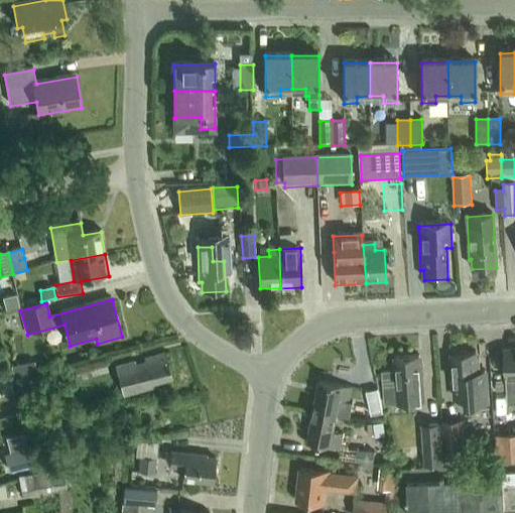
[(514,351),(504,352),(506,380),(509,405),(514,404),(514,351)]
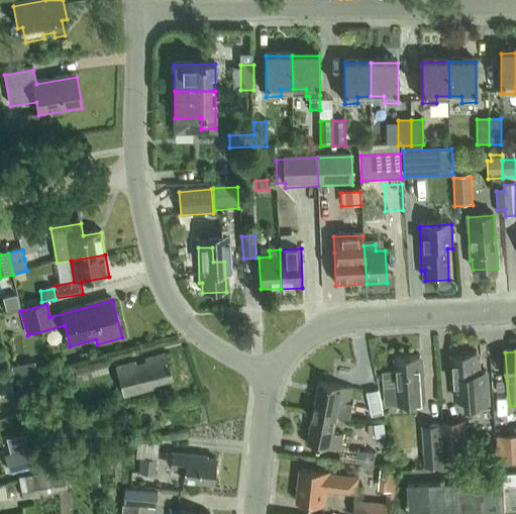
[(152,387),(173,381),(167,355),(145,362),(145,365),(136,367),(135,365),(116,370),(124,399),(153,390),(152,387)]
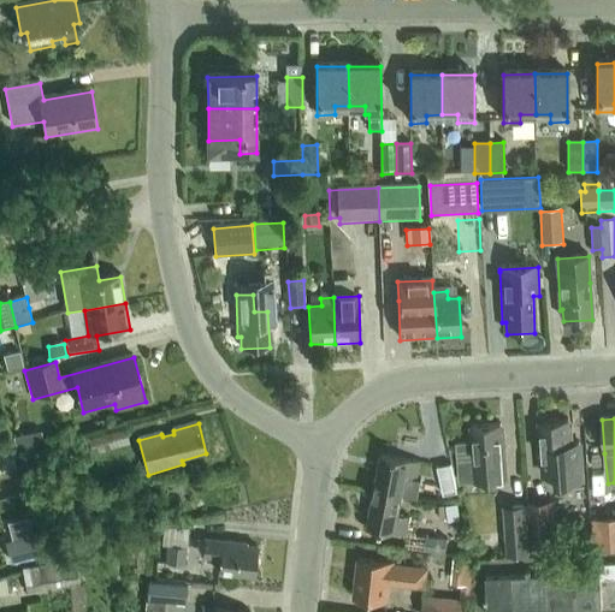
[(583,481),(580,447),(573,447),(572,431),(569,431),(569,423),(539,425),(542,470),(556,470),(556,482),(583,481)]
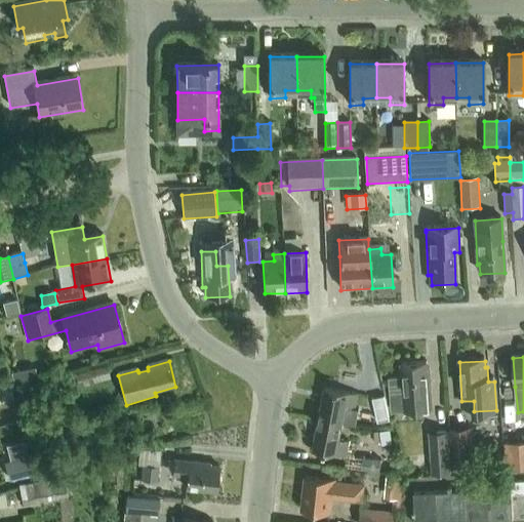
[(405,414),(432,412),(429,371),(427,372),(427,364),(402,366),(403,380),(389,382),(391,410),(405,409),(405,414)]
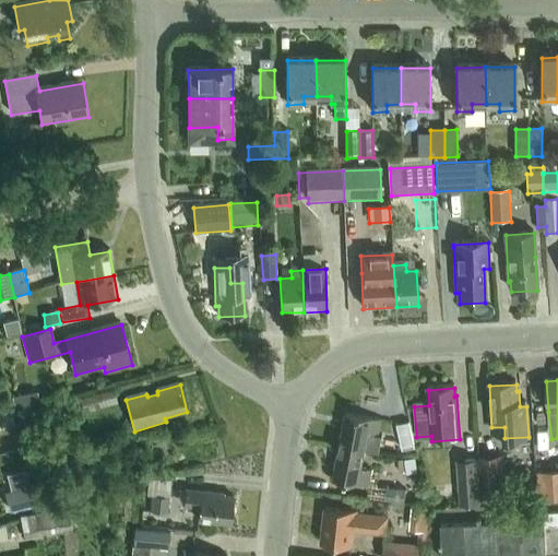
[(87,395),(92,412),(117,404),(114,389),(87,395)]
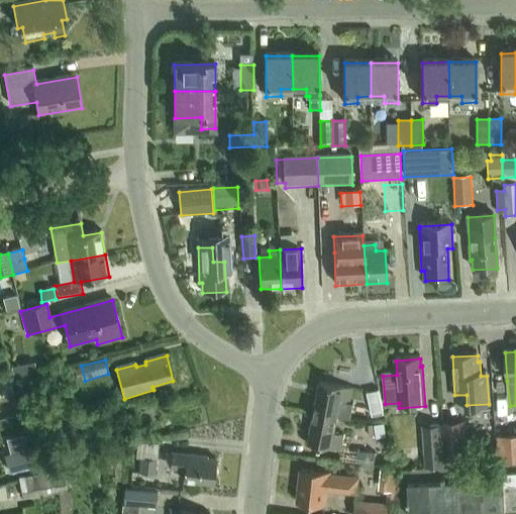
[(23,367),(12,369),(14,381),(26,378),(23,367)]
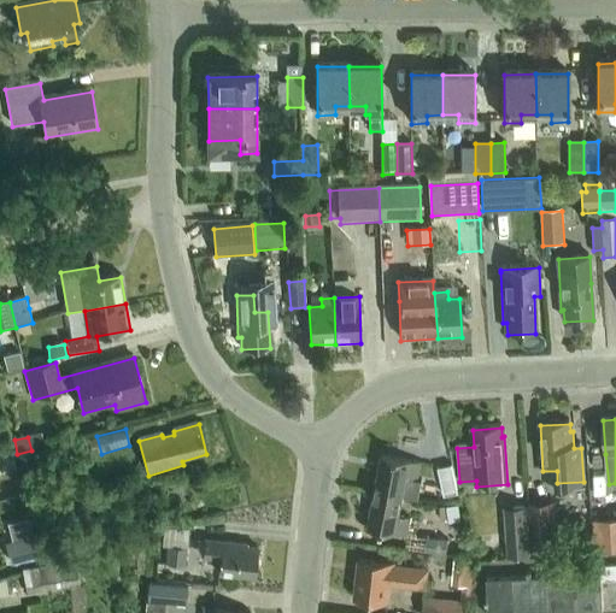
[(420,481),(423,464),(382,455),(375,493),(406,499),(410,479),(420,481)]
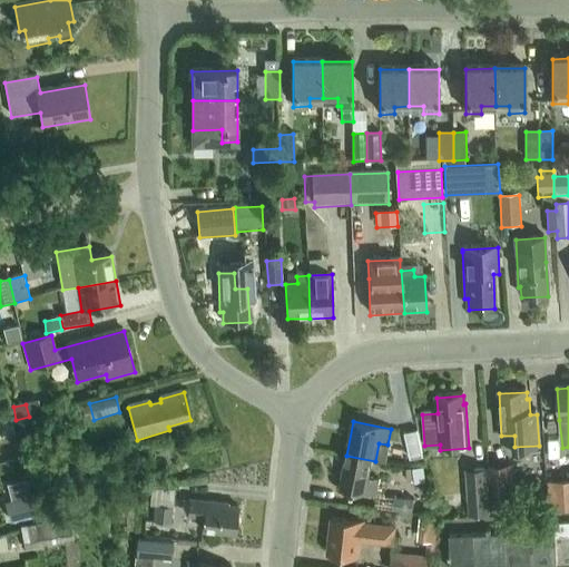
[(419,431),(405,434),(411,461),(424,458),(419,431)]
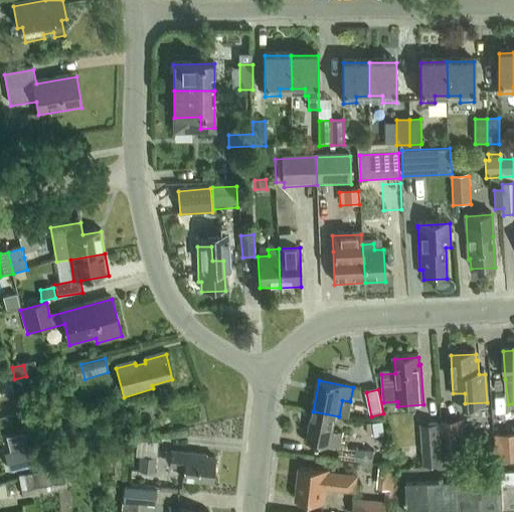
[(341,449),(344,434),(336,433),(339,416),(313,411),(307,443),(341,449)]
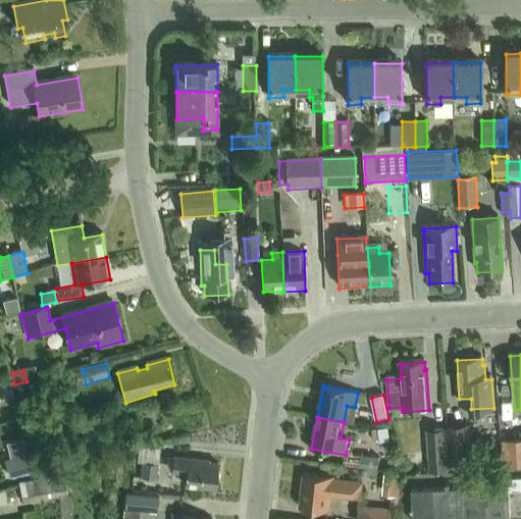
[(388,429),(372,432),(374,443),(391,440),(388,429)]
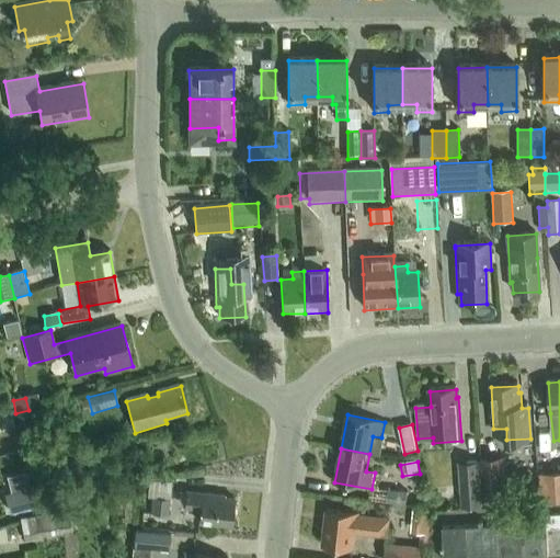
[(459,464),(463,509),(483,508),(480,463),(459,464)]
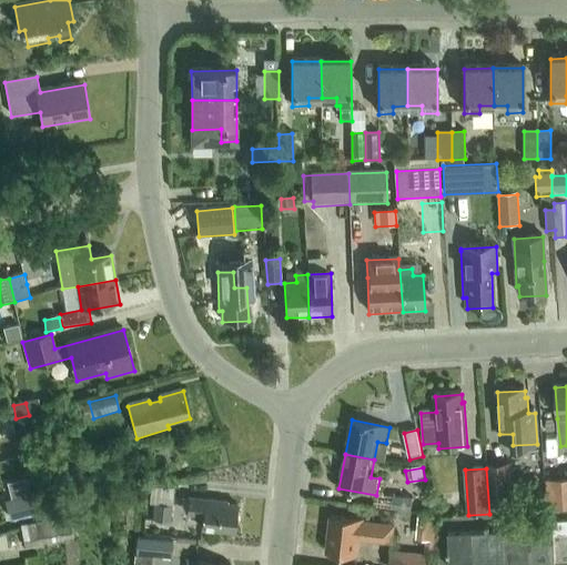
[(512,468),(490,471),(494,515),(515,514),(512,468)]
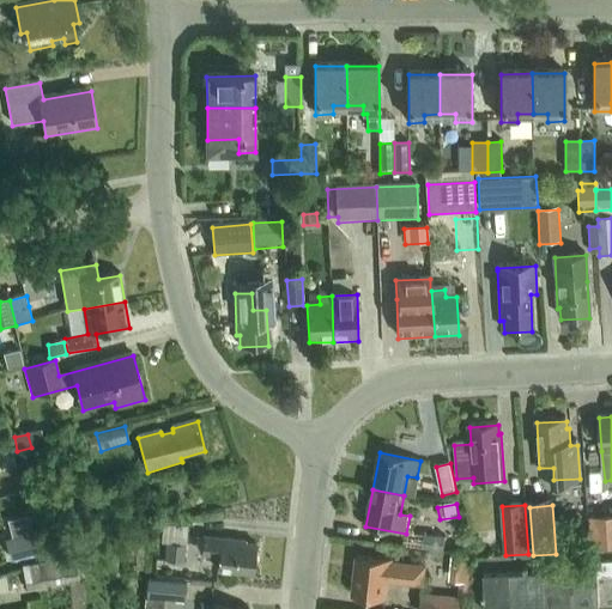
[(611,518),(589,519),(591,549),(611,548),(611,518)]
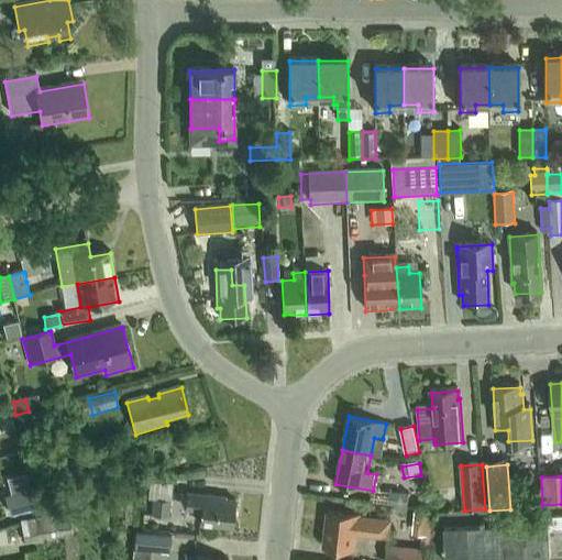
[(153,501),(152,516),(171,518),(172,501),(169,501),(171,489),(151,486),(149,500),(153,501)]
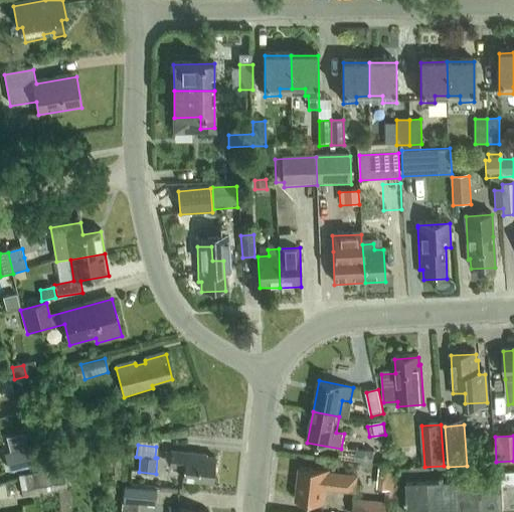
[(27,450),(5,456),(9,472),(31,466),(27,450)]
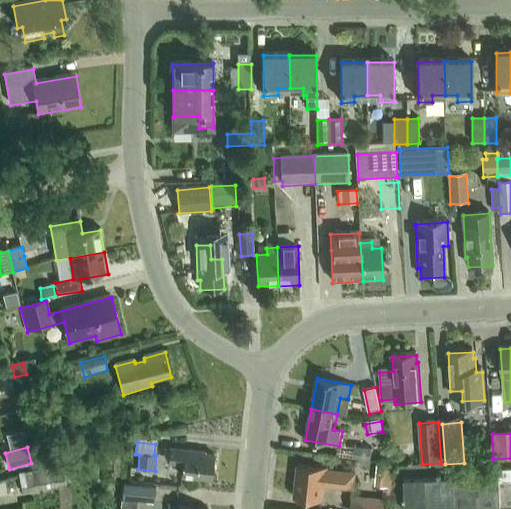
[(212,481),(215,456),(205,456),(205,454),(170,450),(169,465),(183,466),(182,478),(212,481)]
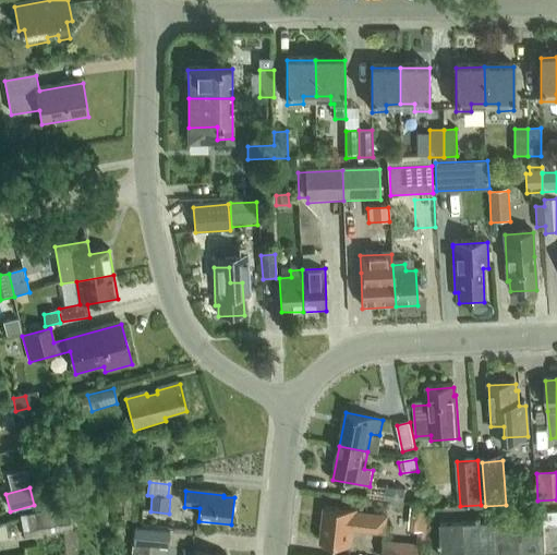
[(392,491),(391,503),(401,504),(402,492),(392,491)]
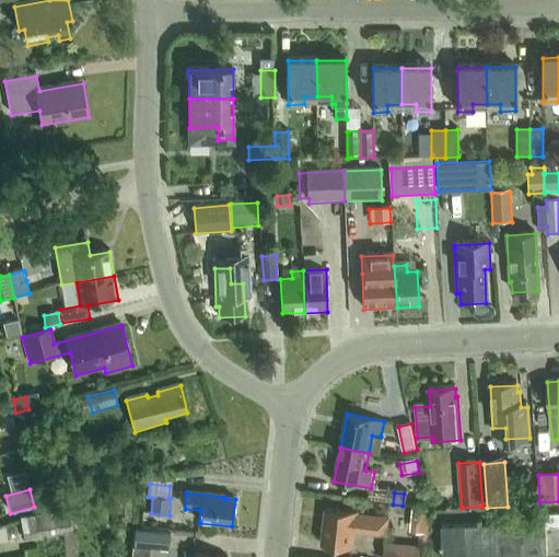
[(386,536),(388,519),(359,515),(359,512),(326,509),(322,546),(350,549),(352,533),(386,536)]
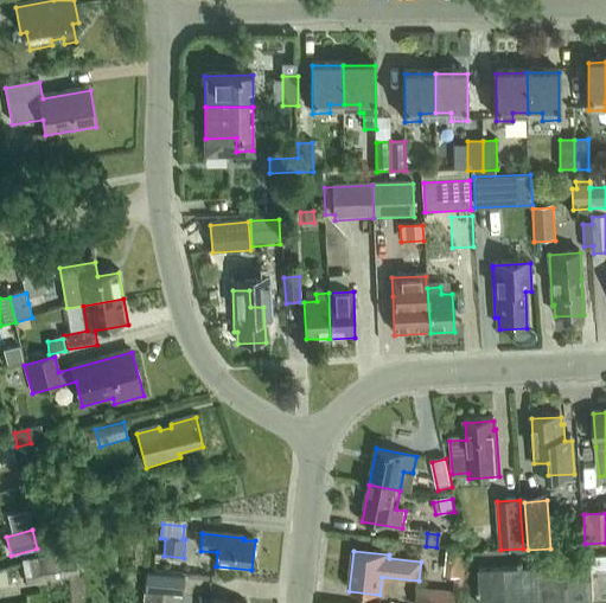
[(23,564),(27,588),(80,577),(75,555),(23,564)]
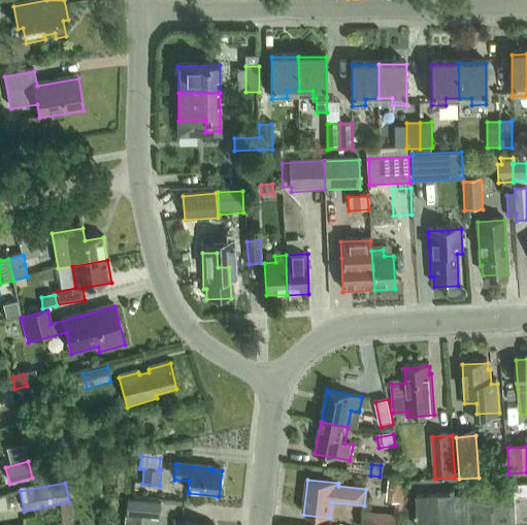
[(518,524),(516,499),(526,498),(526,485),(514,486),(515,492),(456,495),(456,491),(452,491),(452,495),(417,497),(419,524),(518,524)]
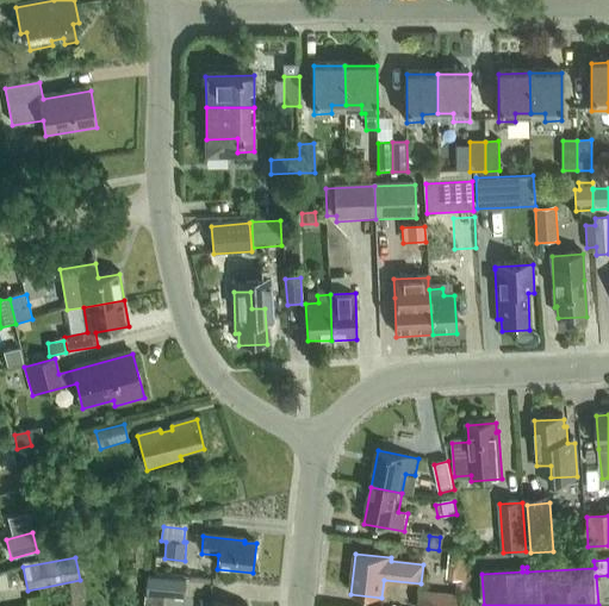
[(148,579),(147,597),(184,600),(186,582),(148,579)]
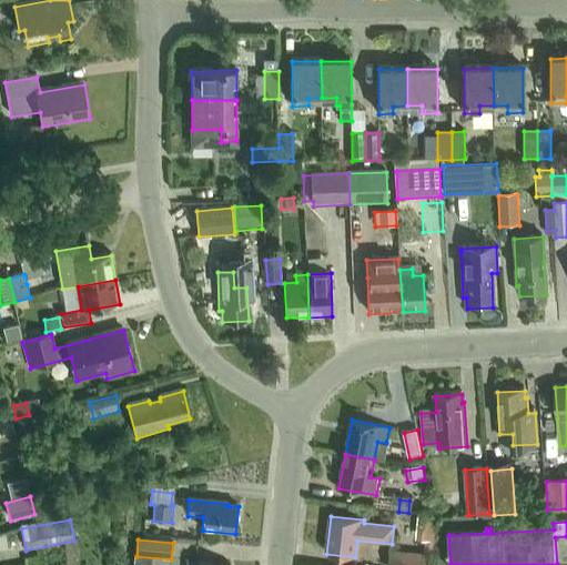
[(426,555),(392,552),(391,564),(434,564),(436,543),(427,542),(426,555)]
